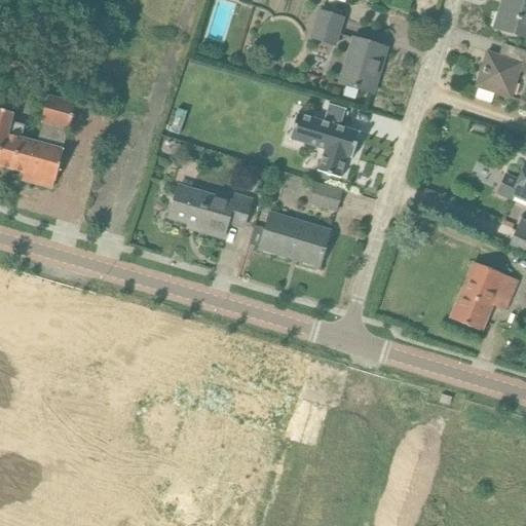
[(525,38),(525,0),(508,0),(506,6),(502,5),(503,5),(501,4),(494,29),(525,38)]
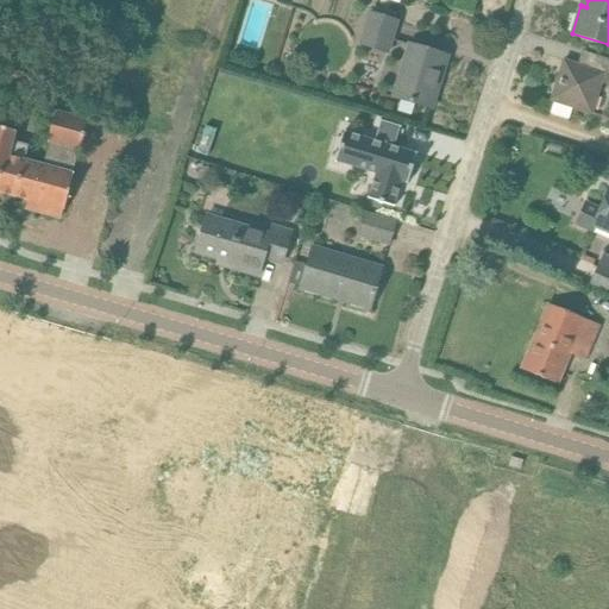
[(362,43),(389,51),(399,19),(371,11),(362,43)]
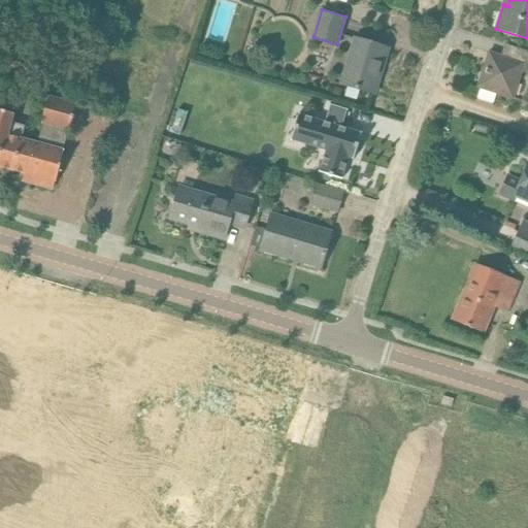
[(388,48),(355,39),(342,86),(373,95),(381,72),(378,71),(381,65),(383,65),(388,48)]
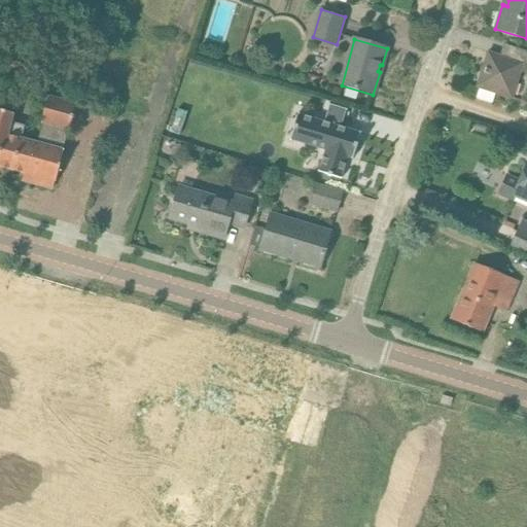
[(523,64),(488,53),(477,88),(512,99),(523,64)]
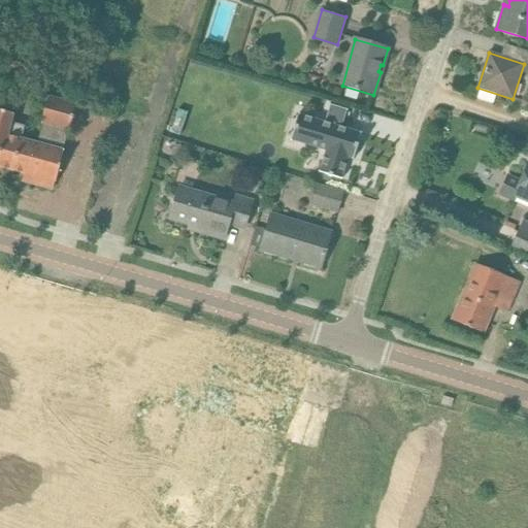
[(6,54),(3,66),(19,70),(24,58),(6,54)]
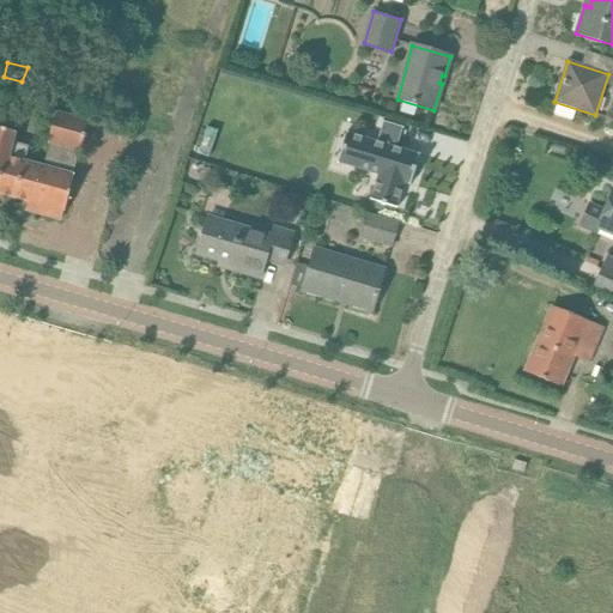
[(80,152),(89,122),(56,113),(48,143),(50,144),(44,167),(32,163),(23,201),(28,202),(26,211),(61,220),(62,212),(65,212),(74,175),(73,175),(79,152),(80,152)]
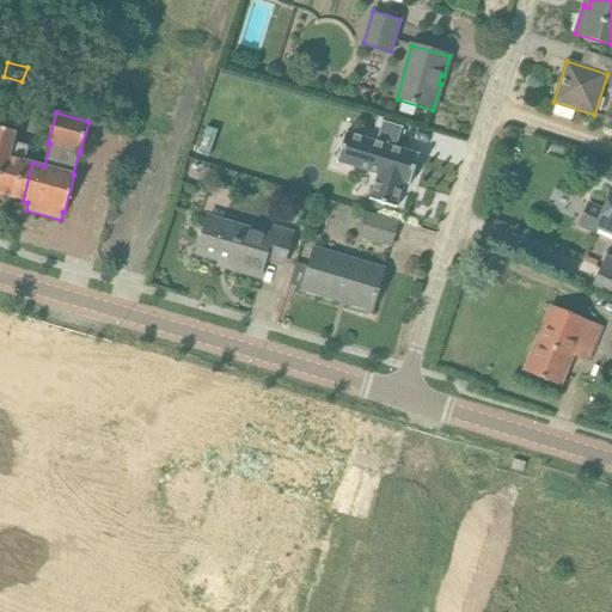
[(377,142),(365,139),(353,135),(352,138),(346,135),(337,160),(344,161),(343,164),(356,169),(378,175),(371,199),(369,199),(369,200),(380,203),(380,204),(385,206),(385,204),(397,208),(397,207),(396,207),(403,183),(409,184),(408,185),(410,185),(414,173),(410,172),(412,166),(415,166),(418,154),(417,154),(417,155),(396,148),(402,129),(403,129),(403,128),(381,121),(381,123),(383,123),(377,142)]
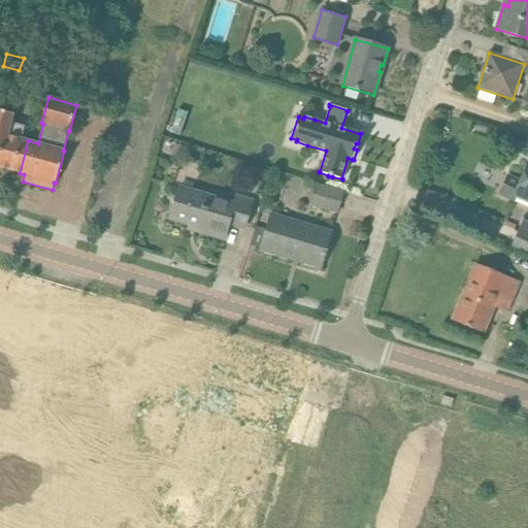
[(0,167),(20,173),(28,140),(22,139),(26,126),(12,123),(15,114),(0,109),(0,167)]
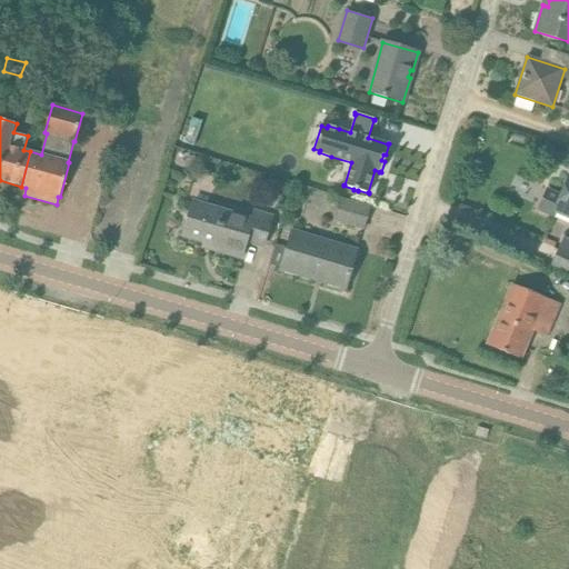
[(271,193),(283,197),(287,183),(275,180),(271,193)]
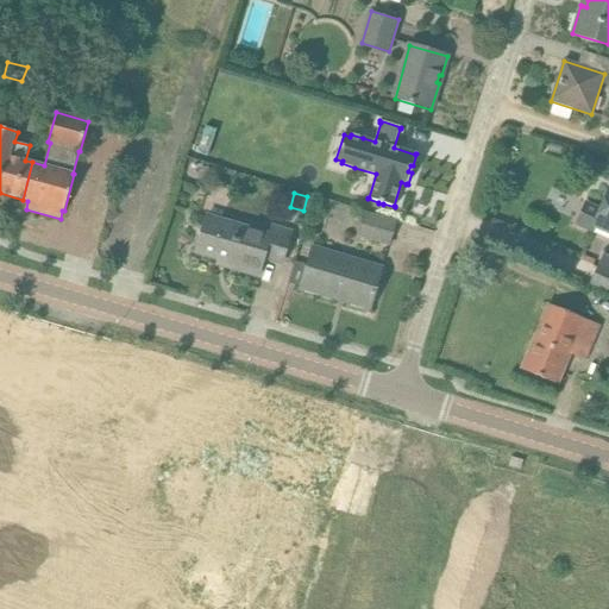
[(608,212),(601,209),(586,202),(576,225),(597,234),(600,230),(608,233),(608,212)]
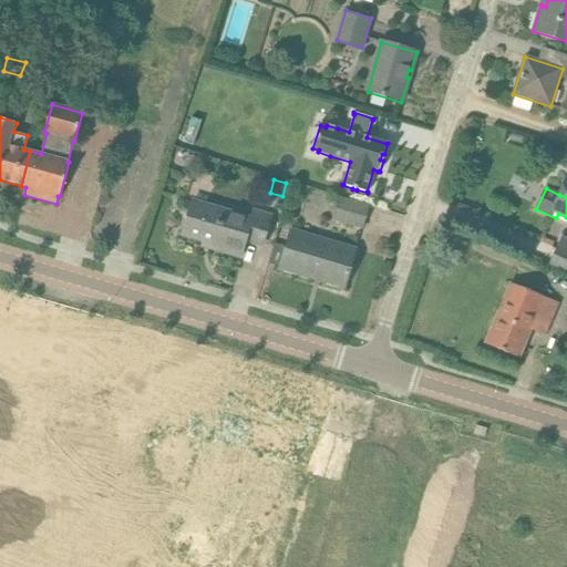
[(369,207),(340,199),(333,219),(362,228),(369,207)]
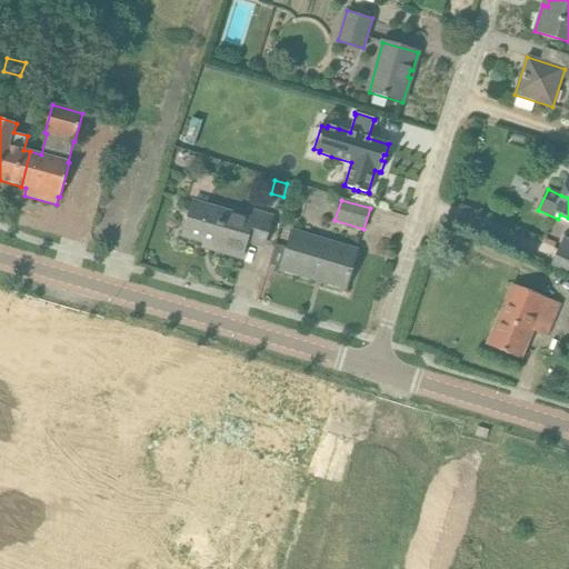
[(263,247),(269,225),(271,216),(256,211),(253,217),(193,202),(182,237),(212,245),(211,249),(241,258),(247,241),(263,247)]
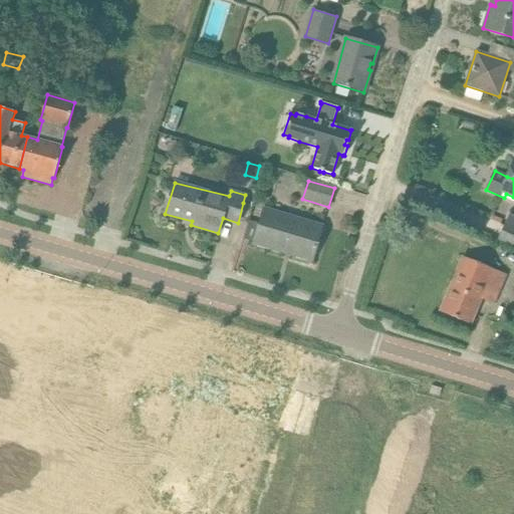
[(303,221),(263,208),(258,224),(253,242),(253,244),(283,253),(284,251),(292,253),(291,255),(312,261),(322,227),(303,221)]
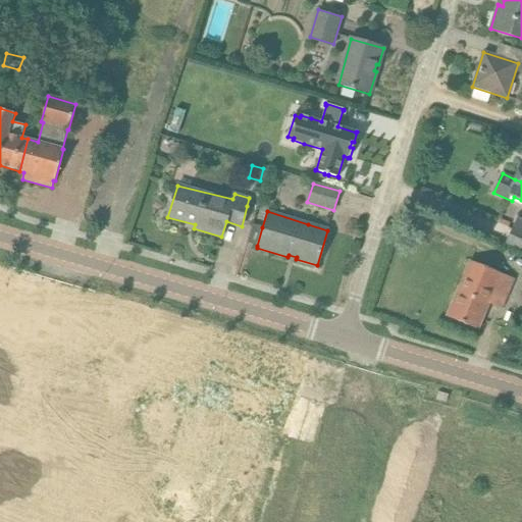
[(521,219),(516,218),(506,243),(521,249),(521,219)]
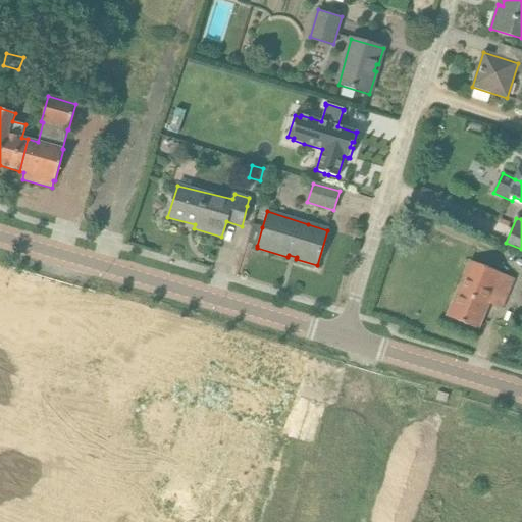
[(514,280),(470,261),(447,317),(477,329),(486,304),(502,310),(514,280)]
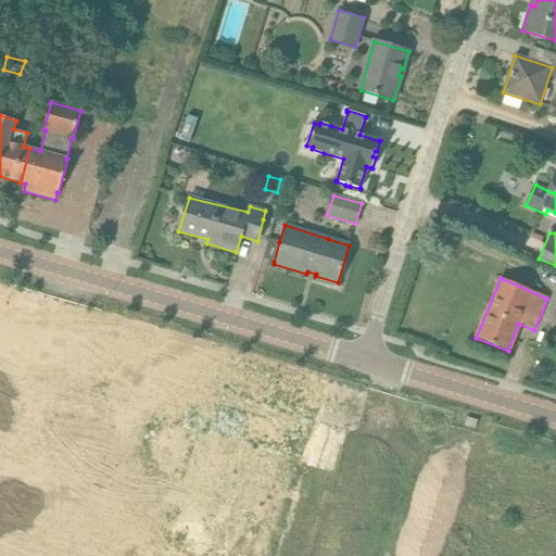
[(555,335),(550,332),(541,353),(555,358),(555,335)]
